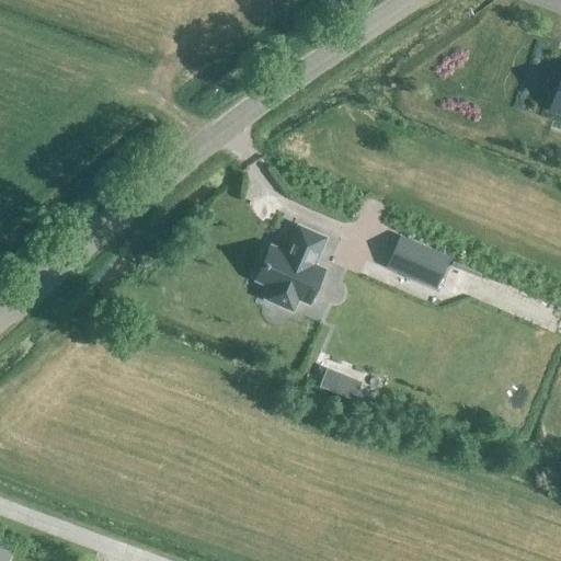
[(560,56),(540,49),(523,101),(560,114),(560,56)]
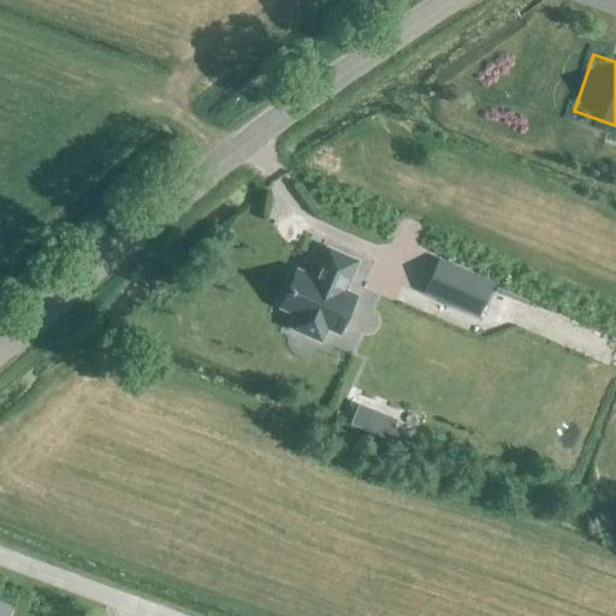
[(359,260),(325,246),(313,276),(295,268),(278,309),(294,315),(288,330),(321,344),(327,331),(339,336),(356,295),(345,290),(359,260)]
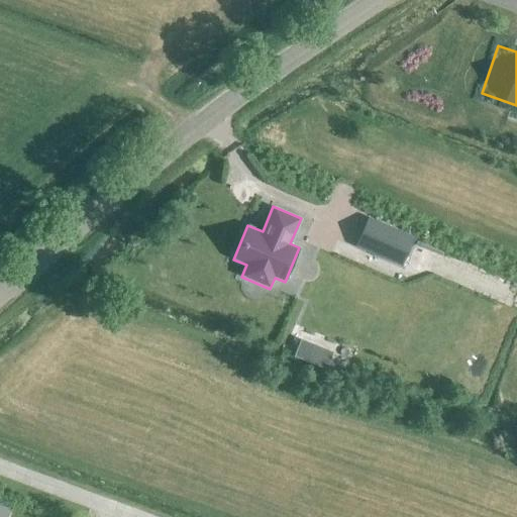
[(401,266),(414,236),(368,216),(354,245),(401,266)]
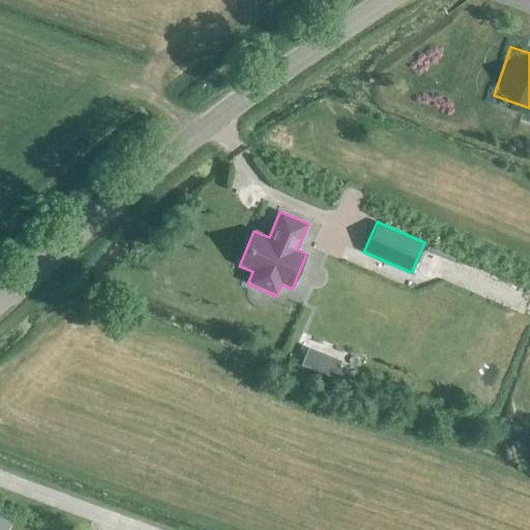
[(317,372),(323,354),(307,348),(300,364),(317,372)]
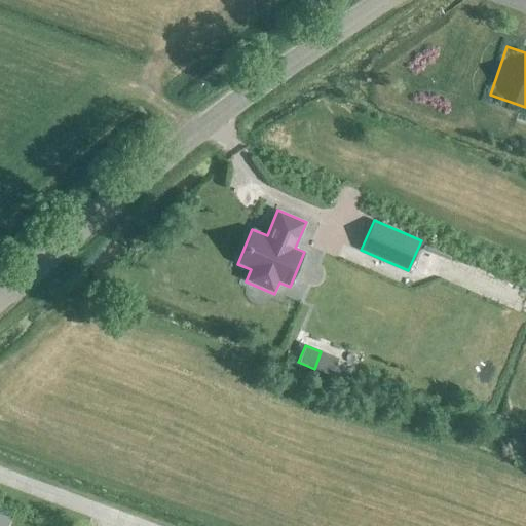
[(0,525),(6,525),(10,519),(0,513),(0,525)]
